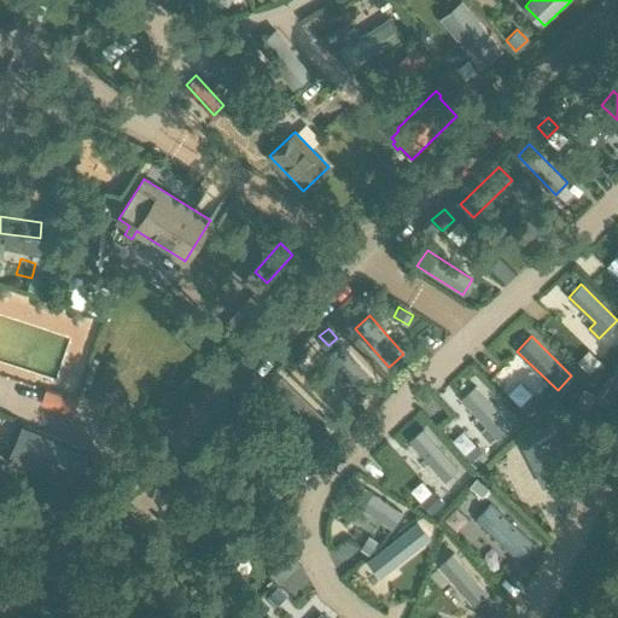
[(340,343),(328,355),(361,392),(374,382),(340,343)]
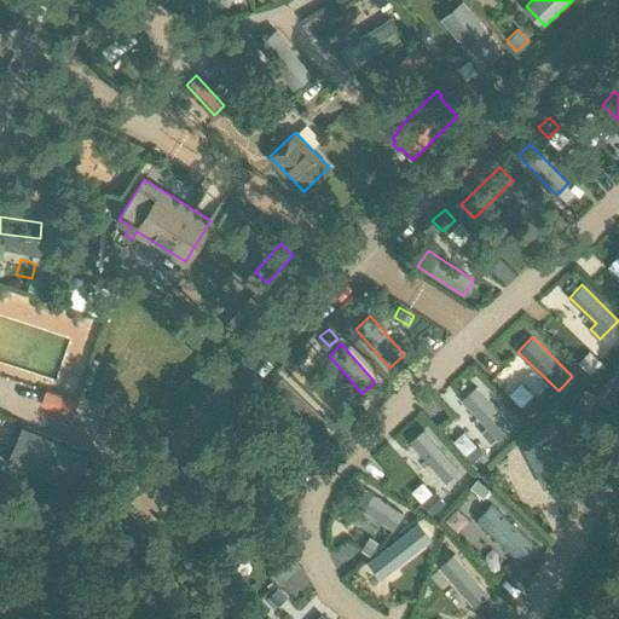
[(618,368),(601,399),(618,409),(618,368)]
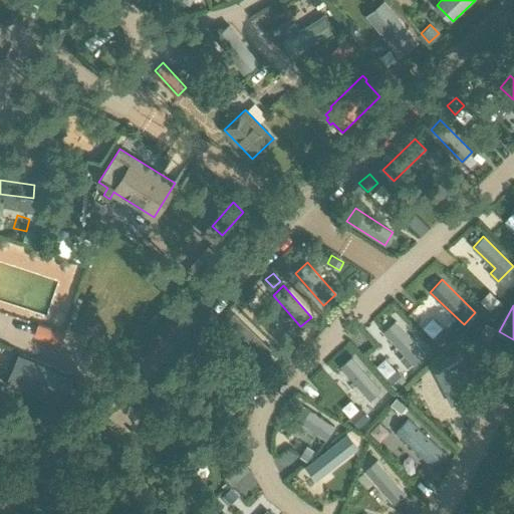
[(233,312),(221,325),(256,358),(268,346),(233,312)]
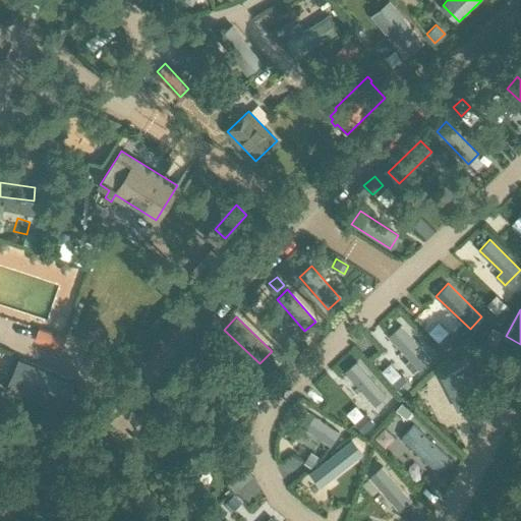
[(400,325),(389,336),(418,368),(429,358),(400,325)]
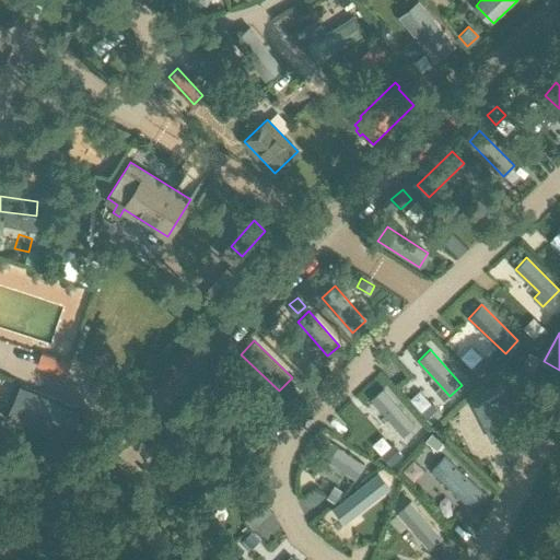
[(42,352),(37,365),(65,374),(69,362),(42,352)]
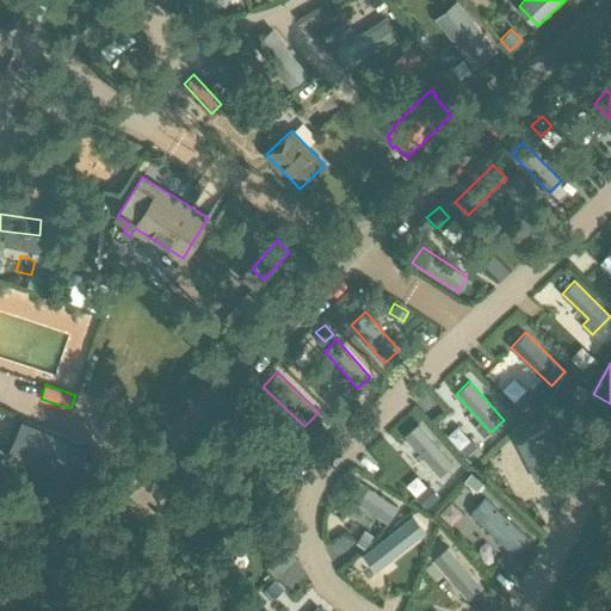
[(522,397),(514,403),(522,412),(529,405),(522,397)]
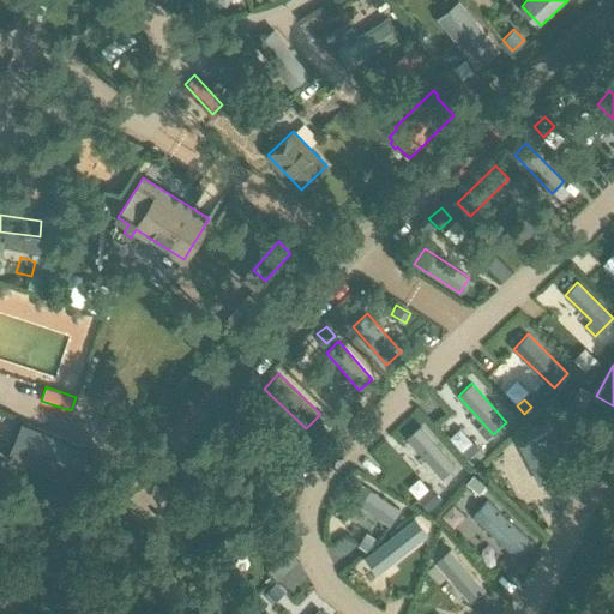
[(420,426),(407,437),(443,476),(455,464),(420,426)]
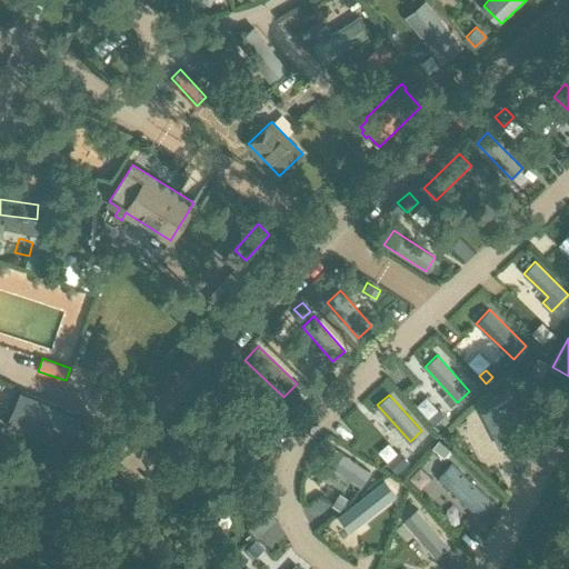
[(509,399),(482,412),(500,445),(526,431),(509,399)]
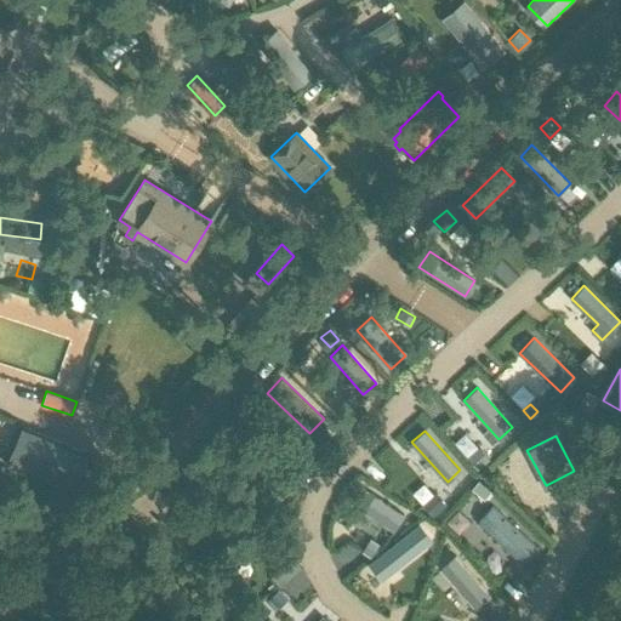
[(479,448),(468,457),(478,468),(489,459),(479,448)]
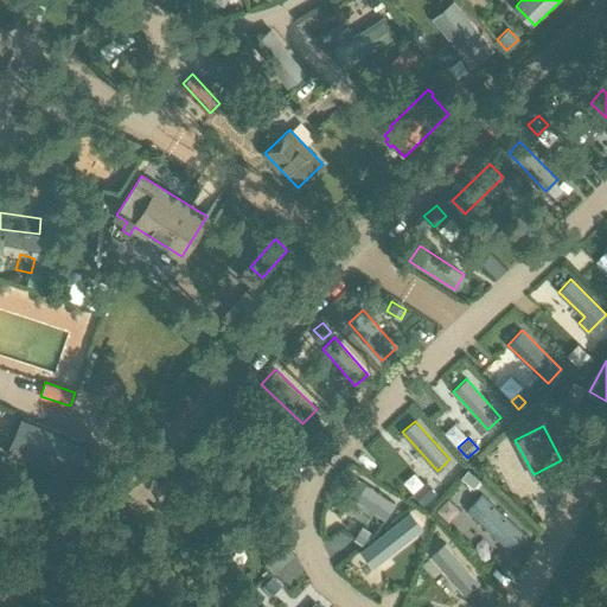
[(196,446),(187,460),(197,466),(205,452),(196,446)]
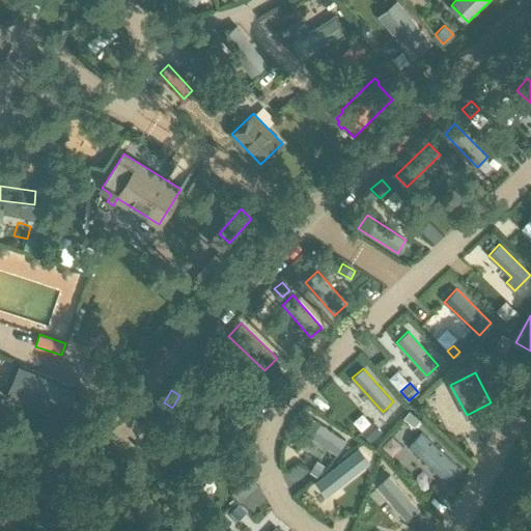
[(159,410),(148,426),(191,452),(201,435),(159,410)]
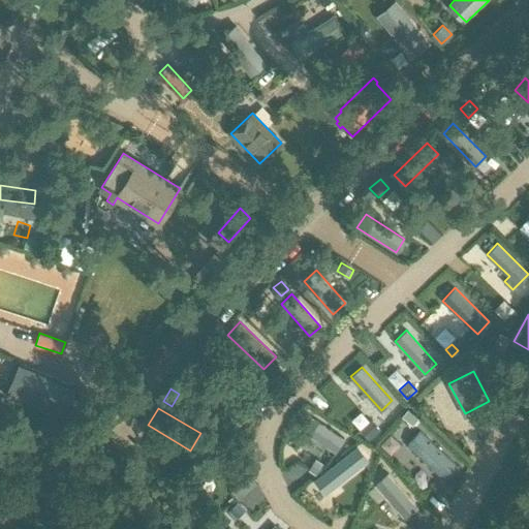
[(309,415),(301,429),(335,452),(344,438),(309,415)]
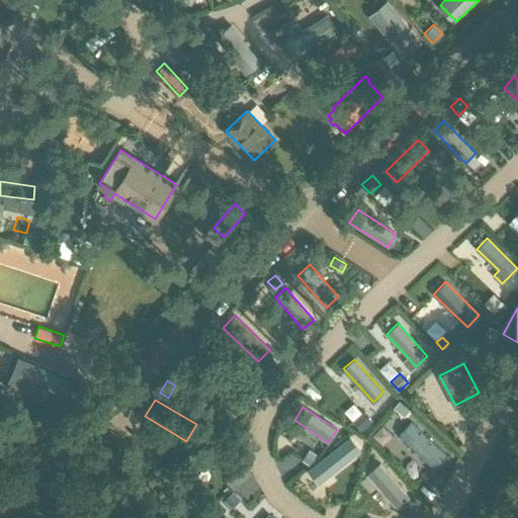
[(361,413),(352,420),(361,429),(369,422),(361,413)]
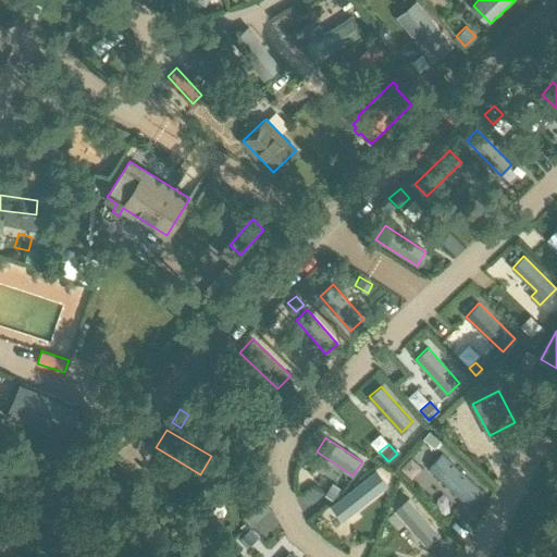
[(442,454),(429,467),(467,503),(479,489),(442,454)]
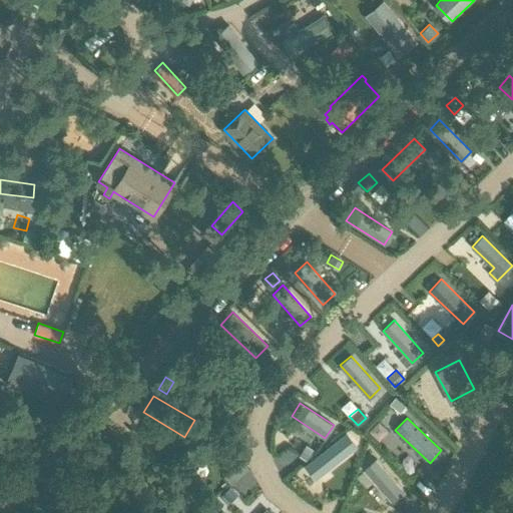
[(346,433),(305,465),(315,478),(356,446),(346,433)]
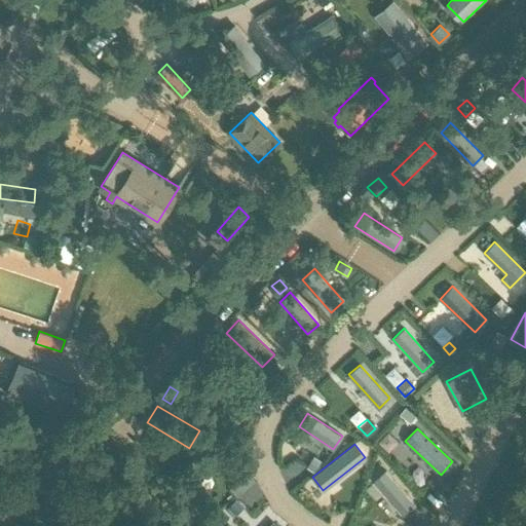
[(313,456),(306,466),(313,471),(321,460),(313,456)]
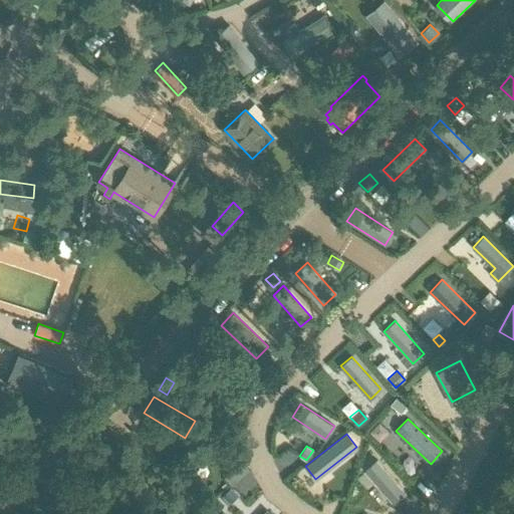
[(376,459),(364,470),(394,502),(405,492),(376,459)]
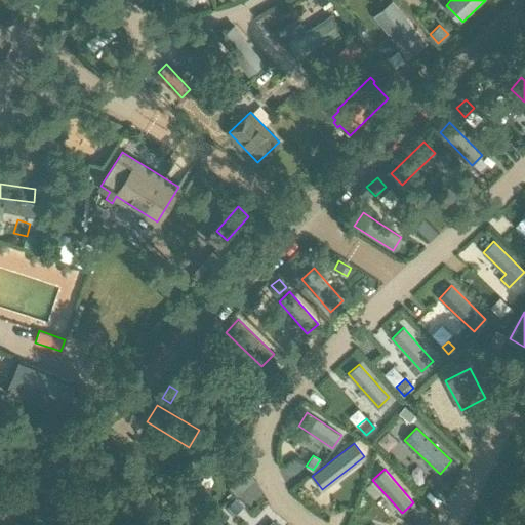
[(143,485),(135,491),(143,500),(150,494),(143,485)]
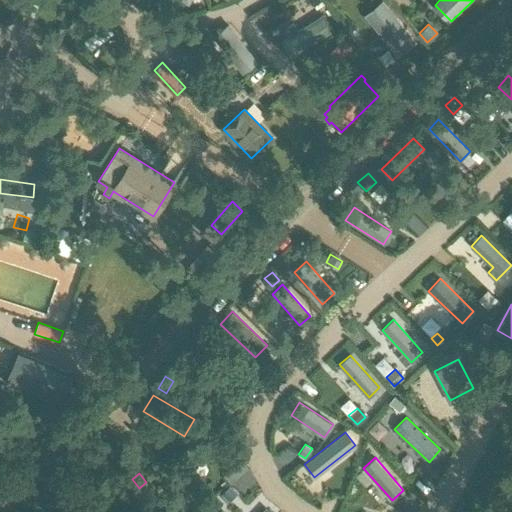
[(228,486),(221,493),(228,499),(235,492),(228,486)]
